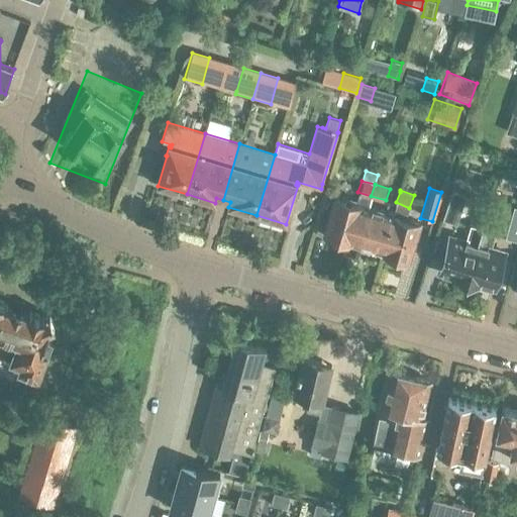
[(453,192),(444,220),(456,224),(466,196),(453,192)]
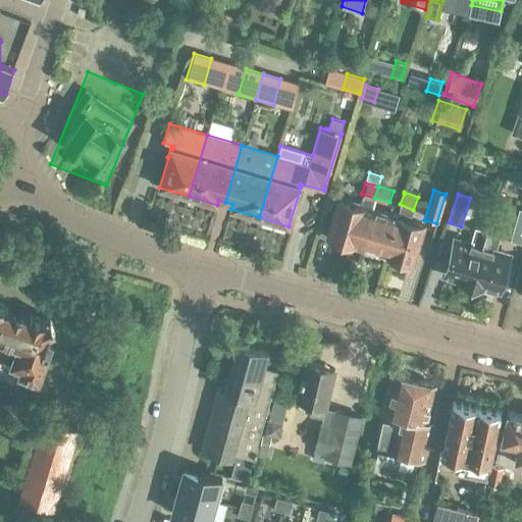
[(366,225),(371,209),(337,200),(327,237),(329,238),(331,241),(340,244),(342,242),(355,246),(355,245),(363,247),(369,226),(366,225)]
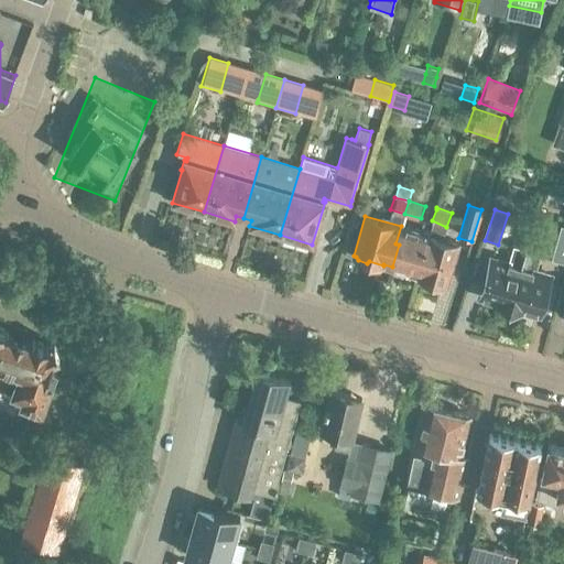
[(446,227),(432,220),(418,273),(418,274),(418,275),(432,280),(433,283),(441,285),(443,283),(446,284),(458,243),(443,239),(446,227)]
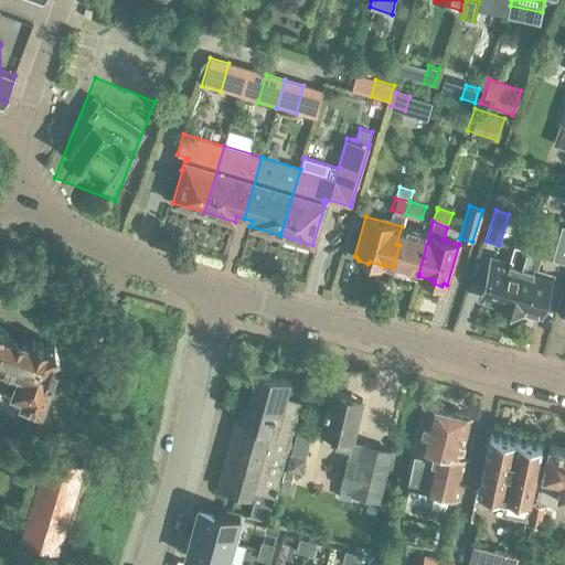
[(418,274),(429,235),(402,226),(396,244),(400,245),(393,267),(418,274)]
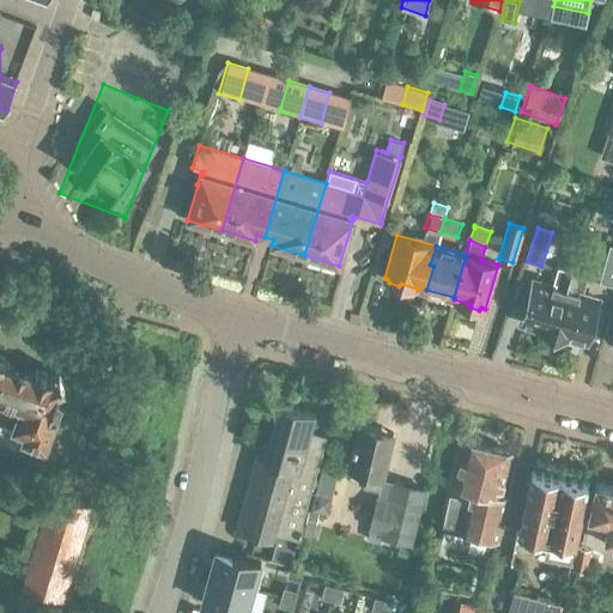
[(553,333),(572,269),(557,265),(551,286),(534,281),(522,323),(553,333)]
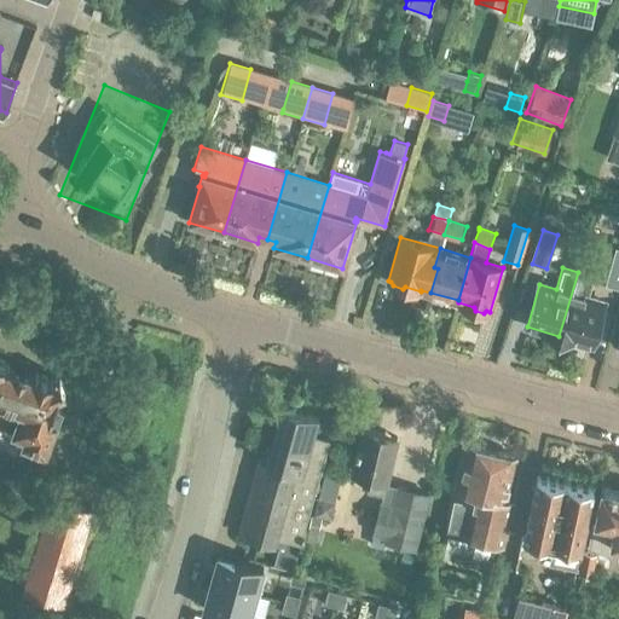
[(578,272),(559,336),(591,345),(603,302),(586,298),(593,276),(578,272)]
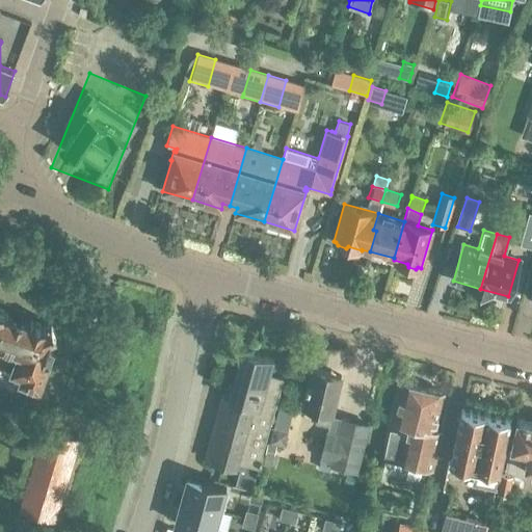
[(47,326),(0,310),(0,367),(21,375),(19,380),(40,388),(53,350),(46,348),(50,338),(56,335),(51,324),(47,326)]
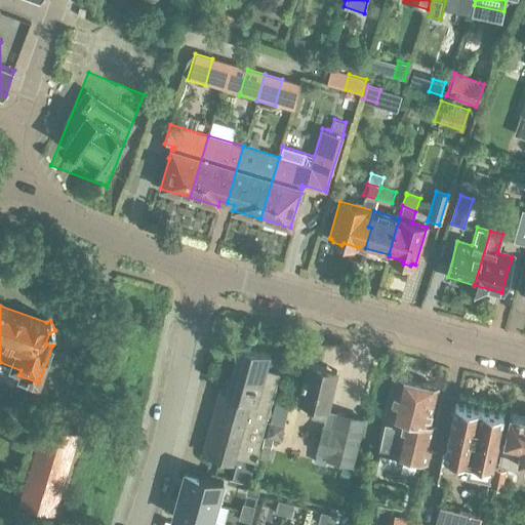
[(248,485),(279,374),(266,370),(270,355),(238,346),(226,393),(219,391),(202,453),(234,462),(235,457),(246,460),(240,483),(248,485)]
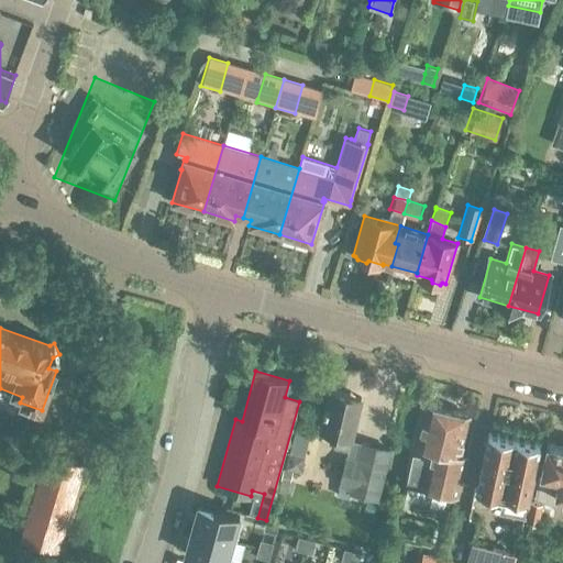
[(349,453),(351,441),(362,399),(330,392),(320,430),(337,434),(333,449),(349,453)]
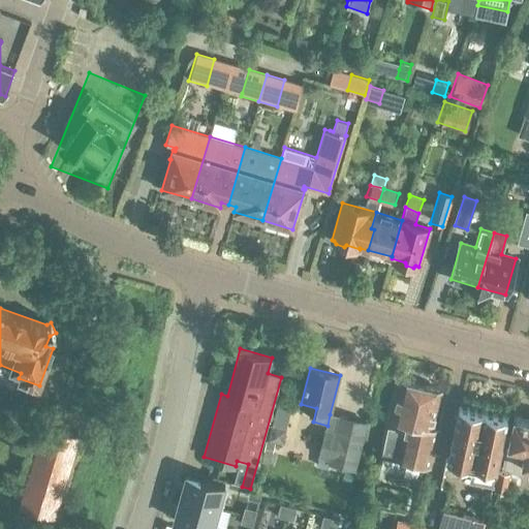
[(430,466),(439,430),(432,428),(439,396),(435,389),(401,380),(392,418),(404,422),(402,432),(384,428),(375,467),(397,473),(399,464),(418,469),(419,464),(430,466)]
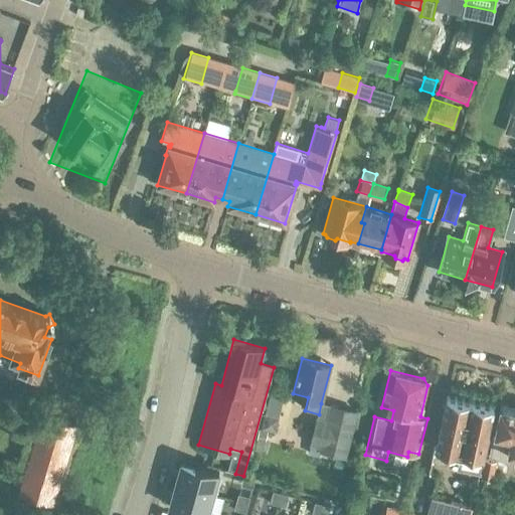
[(482,458),(494,406),(448,396),(437,449),(482,458)]
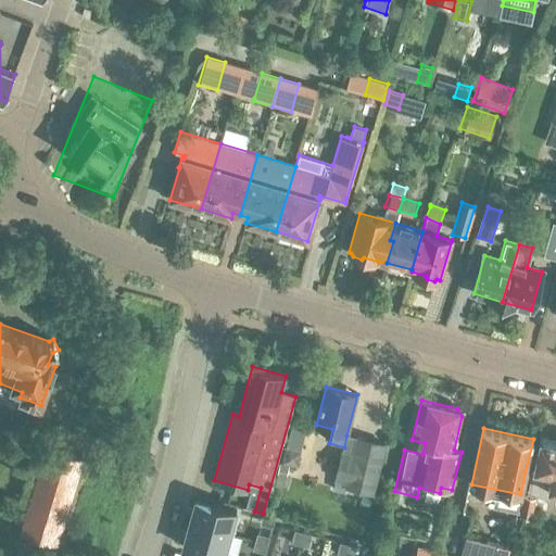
[(337,476),(333,490),(344,492),(346,482),(373,488),(383,441),(356,434),(352,454),(340,452),(336,476),(337,476)]
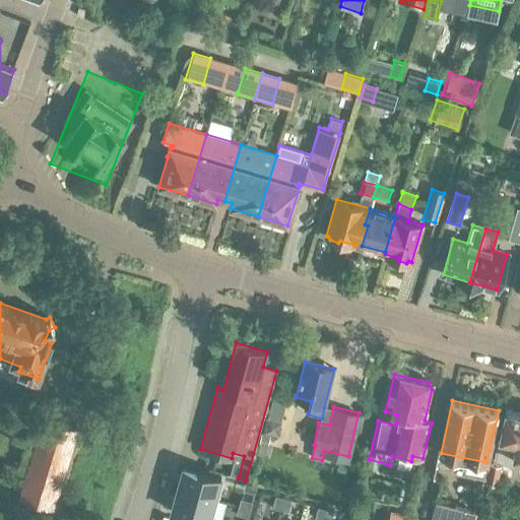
[(519,457),(519,412),(505,409),(495,459),(512,463),(514,457),(519,457)]
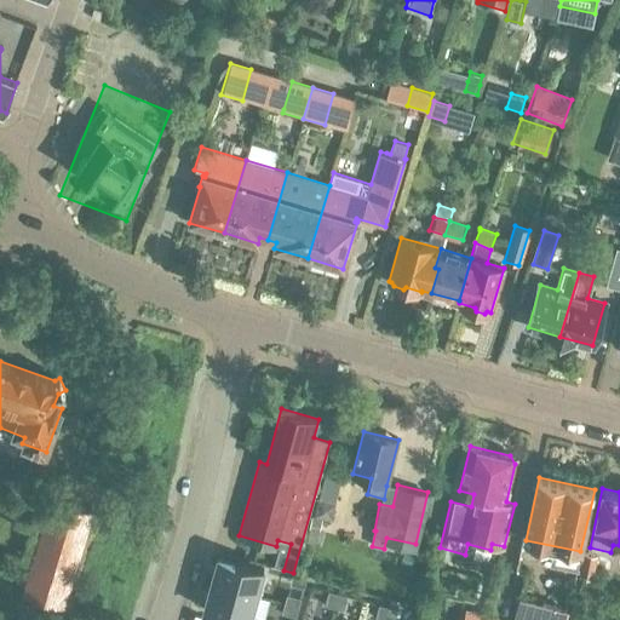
[(65,607),(93,512),(53,500),(24,595),(65,607)]
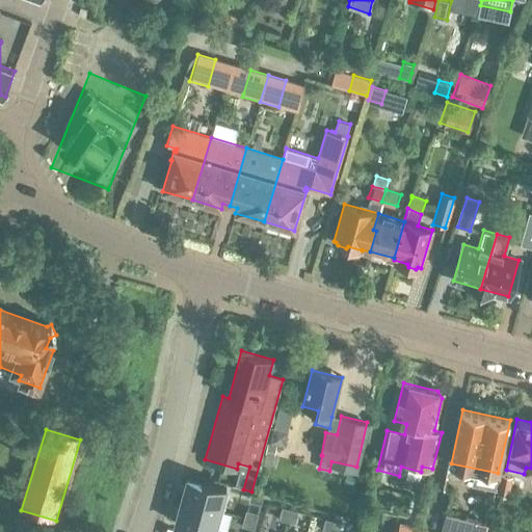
[(187,478),(181,500),(220,511),(227,488),(187,478)]
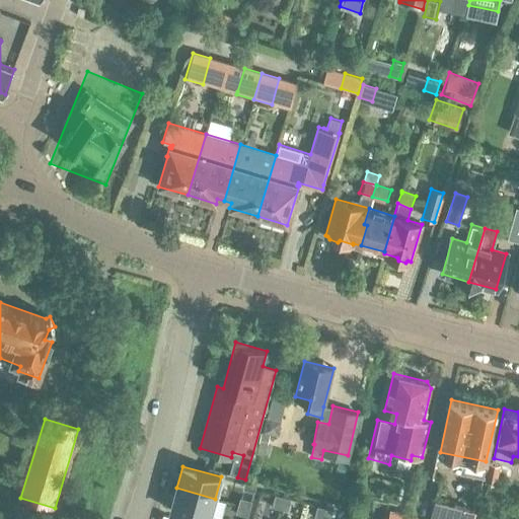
[(176,488),(170,510),(203,518),(209,518),(215,499),(176,488)]
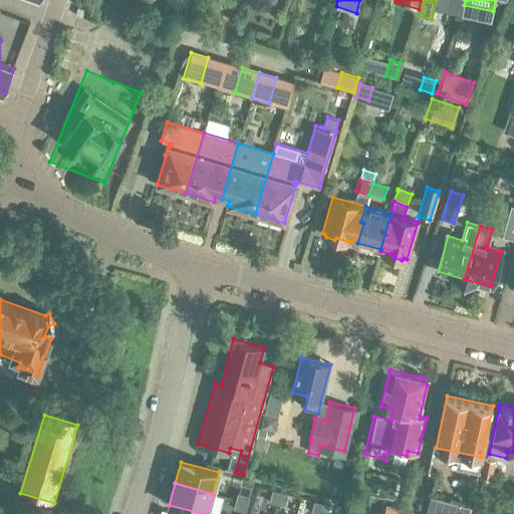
[(273,490),(270,501),(277,503),(280,492),(273,490)]
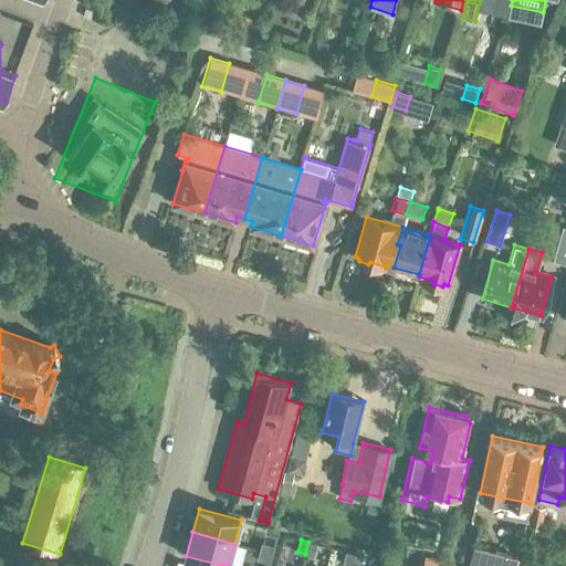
[(261,542),(259,551),(272,554),(274,545),(261,542)]
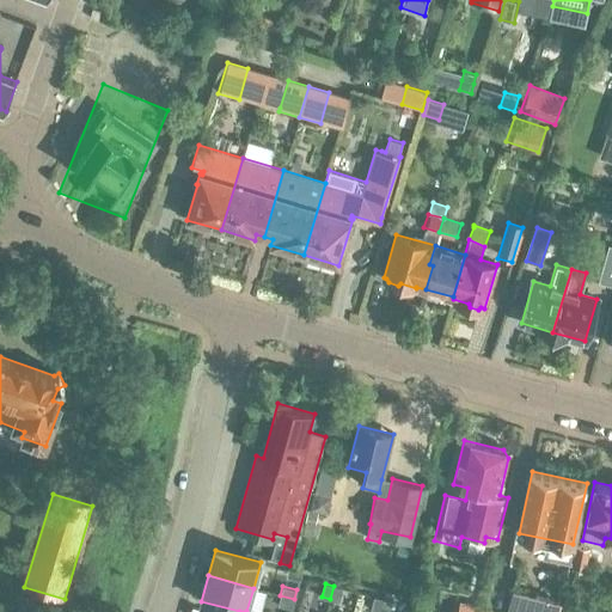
[(334,586),(330,599),(340,601),(343,588),(334,586)]
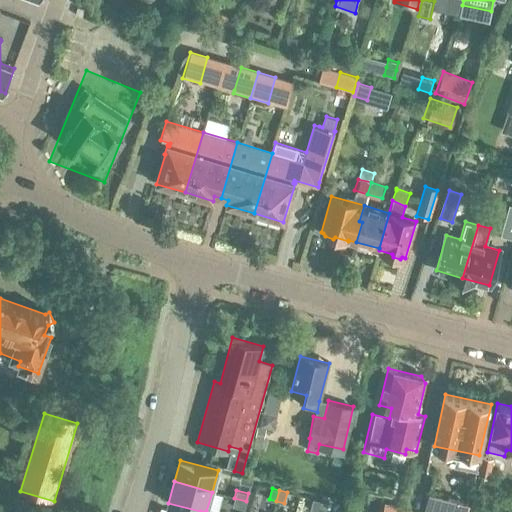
[(429,493),(424,511),(437,511),(439,507),(444,508),(443,511),(466,511),(469,502),(429,493)]
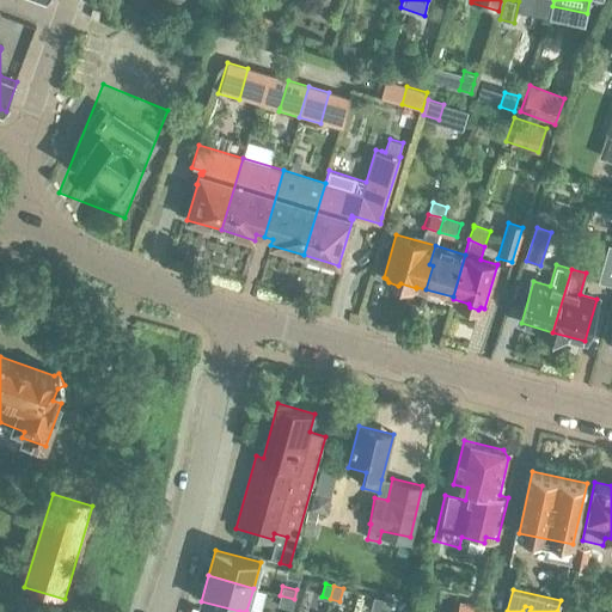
[(280,595),(277,604),(292,607),(294,599),(280,595)]
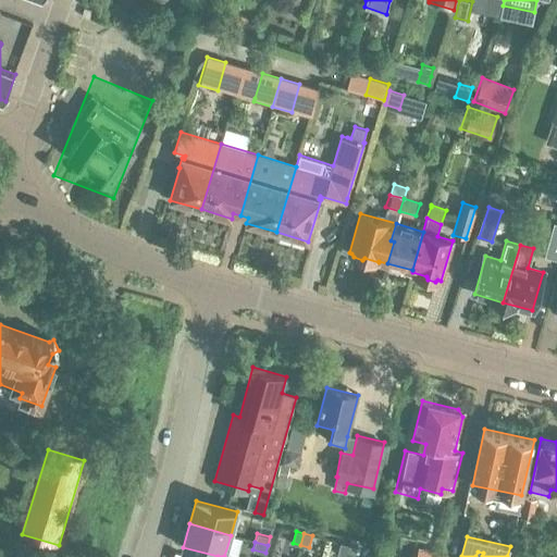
[(341,543),(337,555),(343,556),(346,556),(349,545),(341,543)]
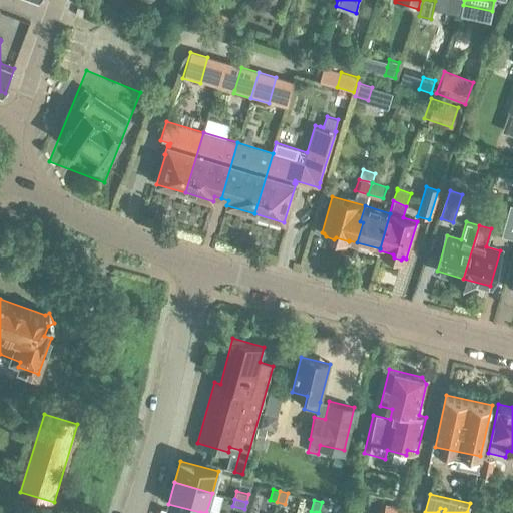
[(322,502),(319,512),(327,512),(330,504),(322,502)]
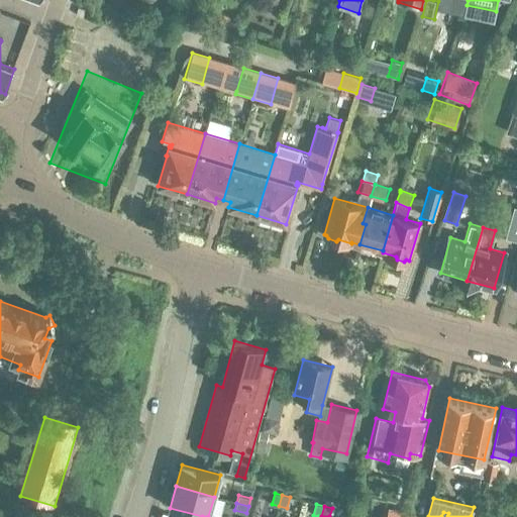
[(390,507),(387,516),(415,516),(416,514),(390,507)]
